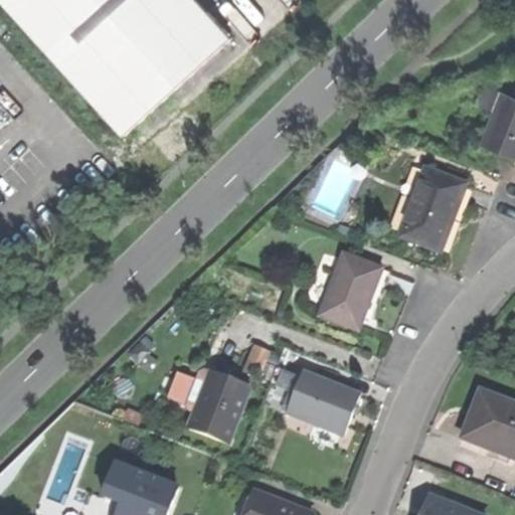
[(190,0),(0,0),(0,3),(121,140),(229,43),(190,0)]
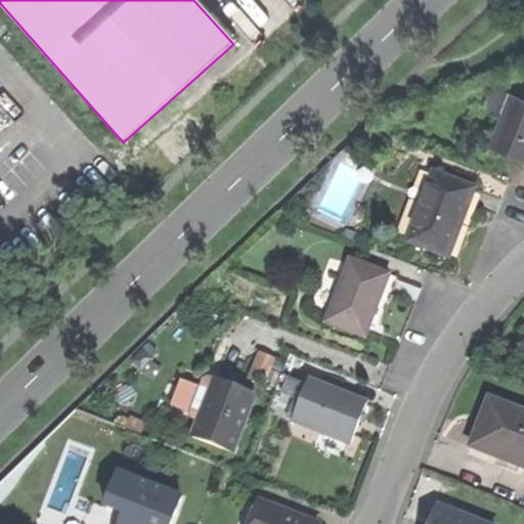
[(518,155),(523,157),(523,99),(513,95),(493,145),(518,155)]
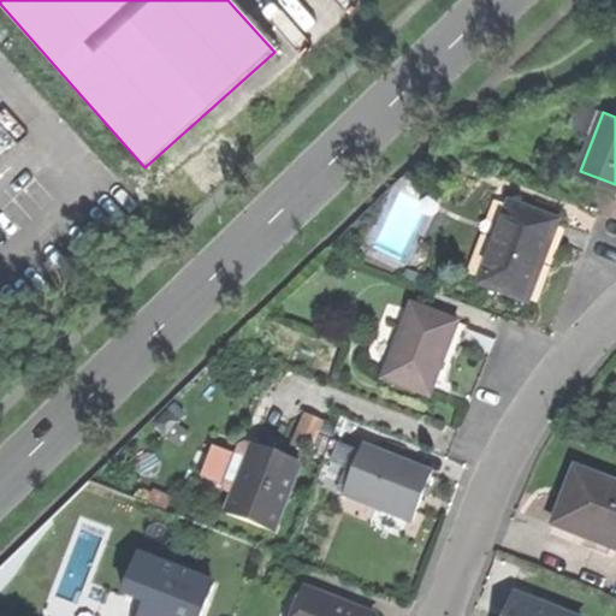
[(478,283),(527,301),(540,264),(556,219),(507,201),(478,283)]
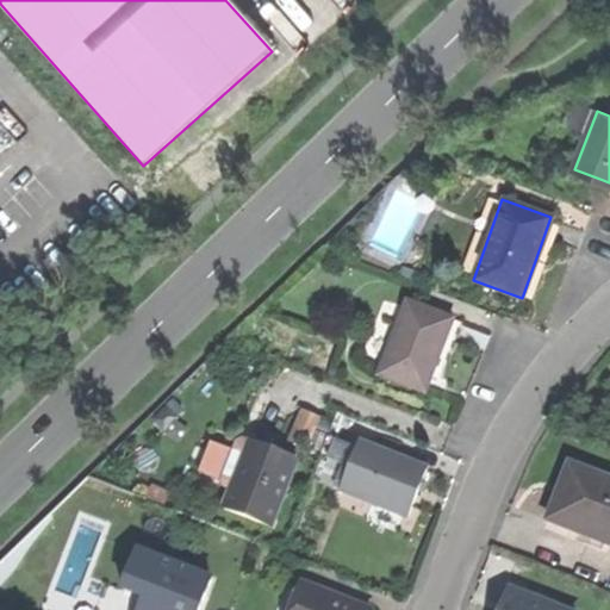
[(378,375),(424,393),(437,358),(452,318),(405,302),(378,375)]
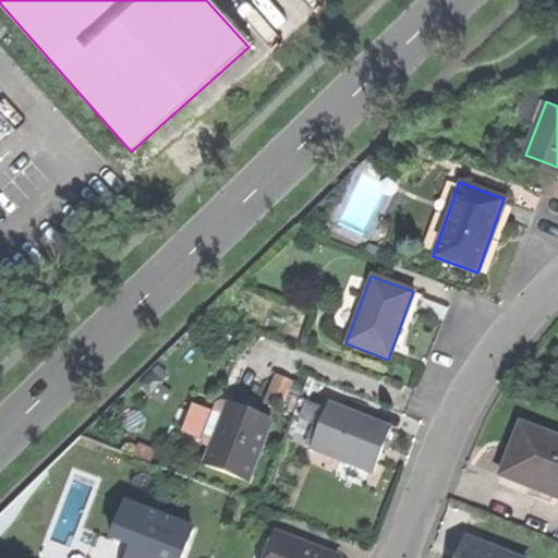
[(286,404),(295,379),(281,374),(271,398),(286,404)]
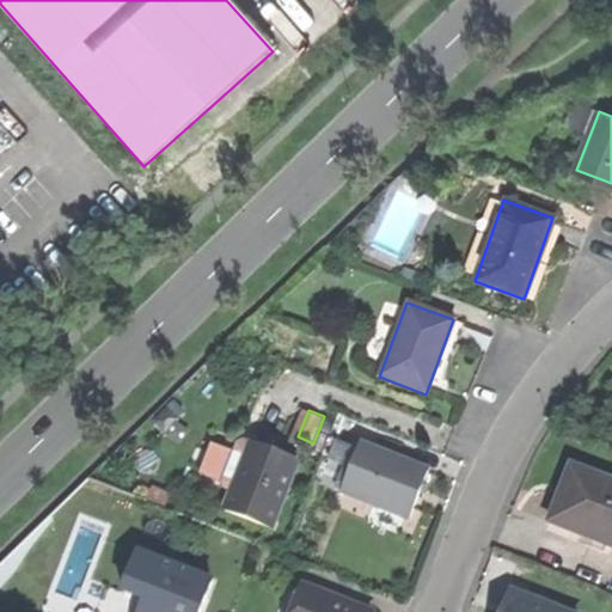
[(357,448),(329,438),(312,482),(335,490),(343,467),(350,471),(342,494),(410,518),(418,491),(427,469),(359,445),(357,448)]
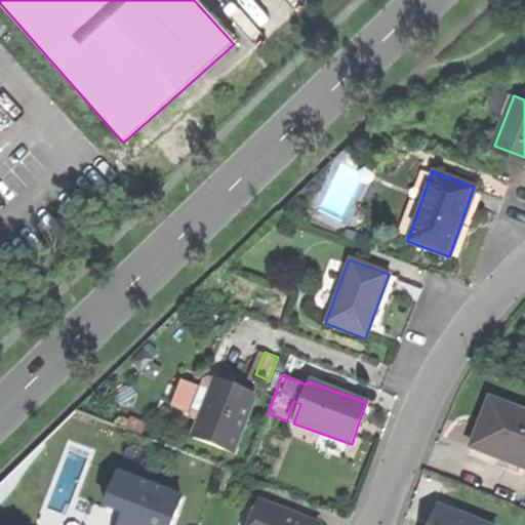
[(194,439),(232,453),(253,395),(233,388),(207,377),(192,418),(200,421),(194,439)]
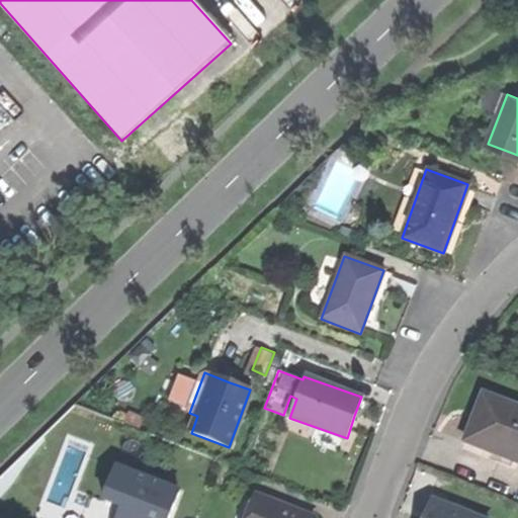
[(511,459),(517,461),(517,407),(484,394),(473,418),(464,441),(493,452),(511,459)]
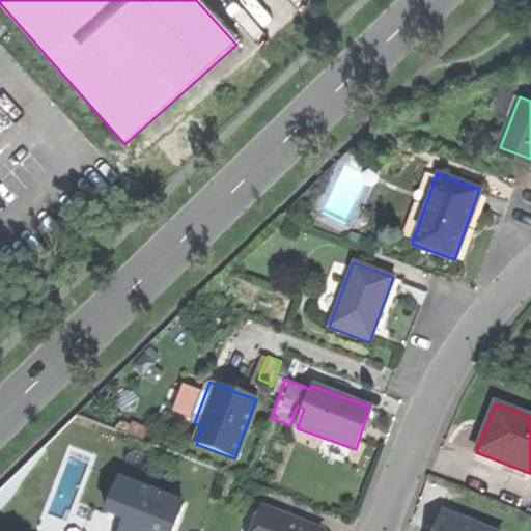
[(521,478),(524,471),(505,464),(502,471),(521,478)]
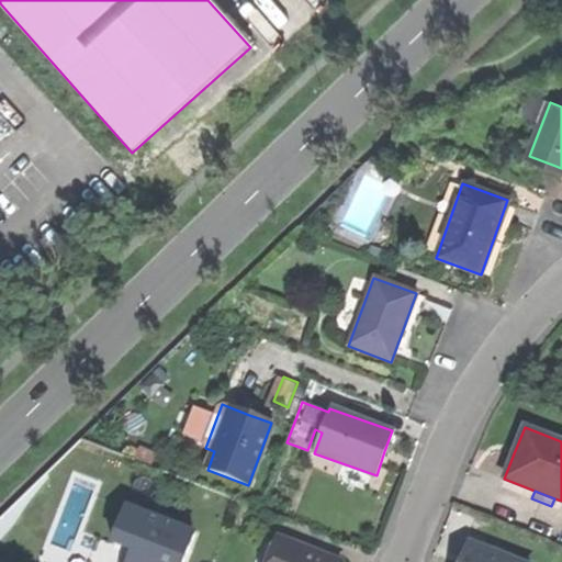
[(186,561),(197,535),(130,508),(116,543),(136,550),(131,561),(186,561)]
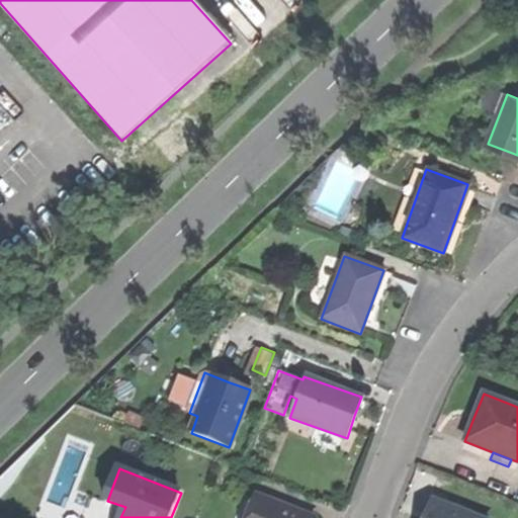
[(315,517),(316,517),(257,496),(255,502),(243,497),(234,517),(315,517)]
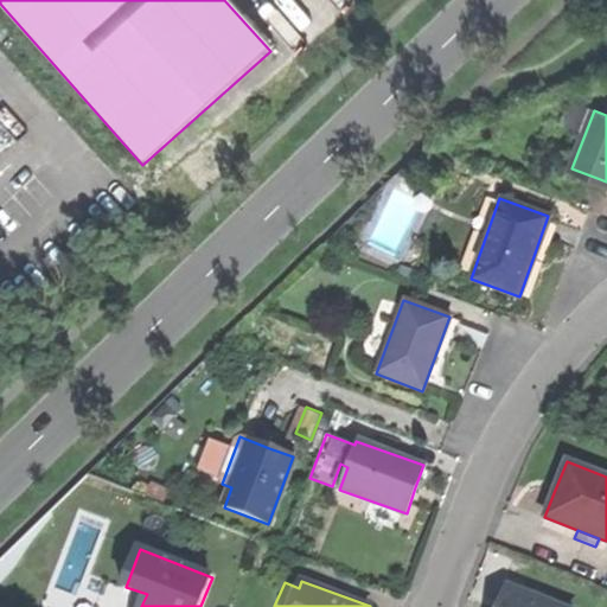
[(499,606),(498,606),(563,606),(549,602),(553,594),(540,590),(537,598),(506,587),(499,606)]
